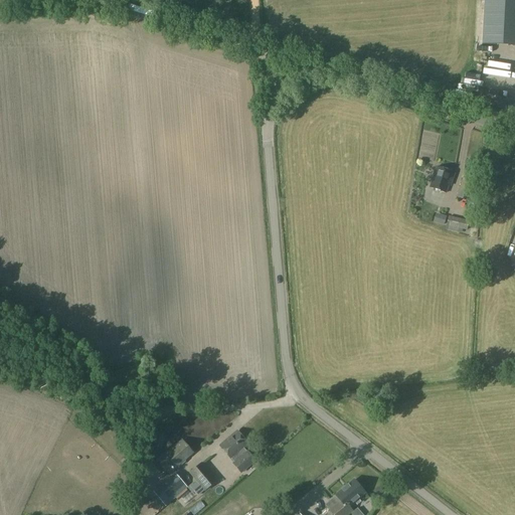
[(514,0),(484,0),(482,44),(514,46),(514,0)]
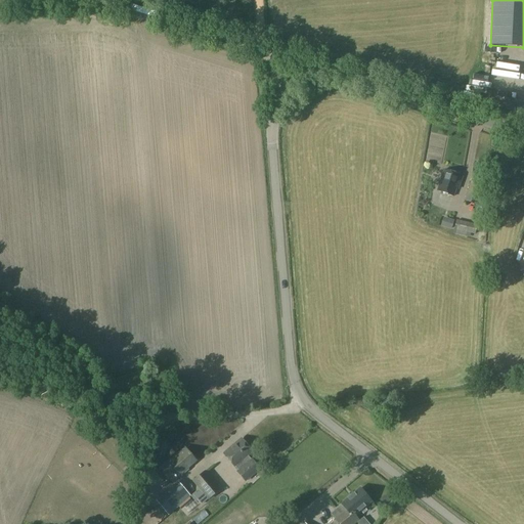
[(460,185),(463,176),(444,170),(437,190),(453,197),(457,185),(460,185)]
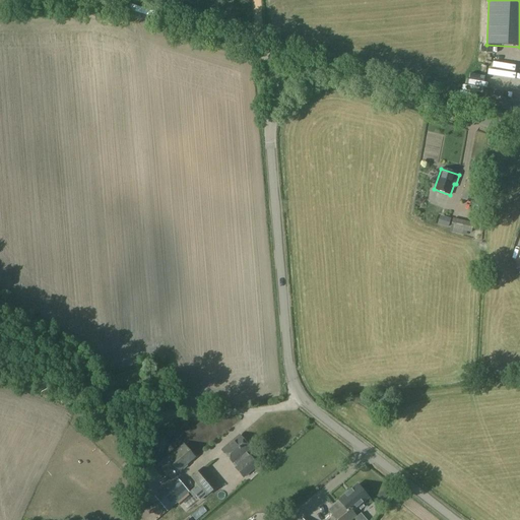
[(477,179),(468,176),(460,198),(469,201),(477,179)]
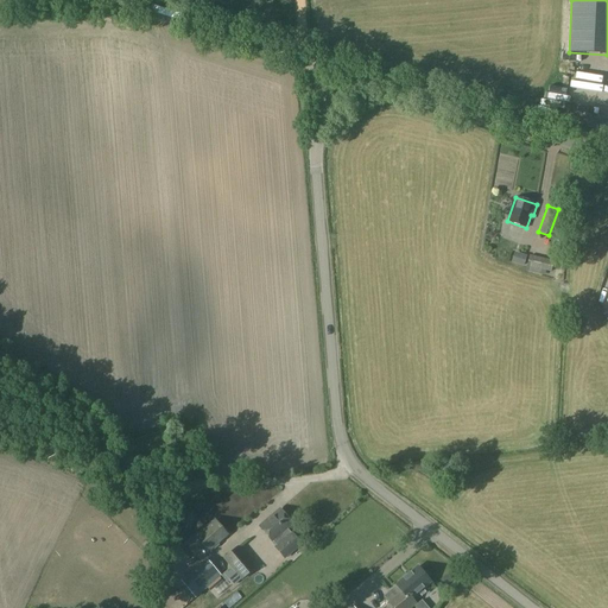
[(511,261),(523,265),(526,255),(514,252),(511,261)]
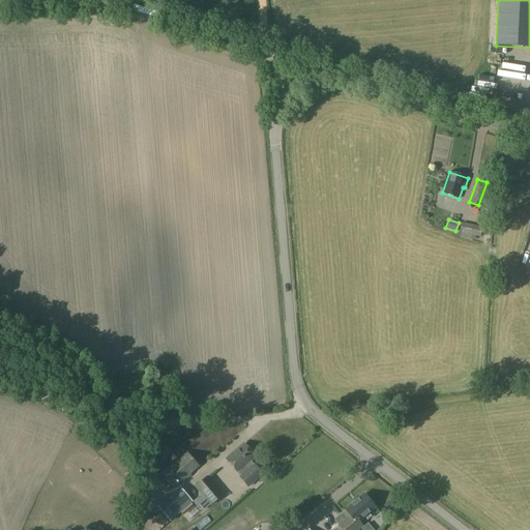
[(479,236),(481,228),(462,223),(460,231),(479,236)]
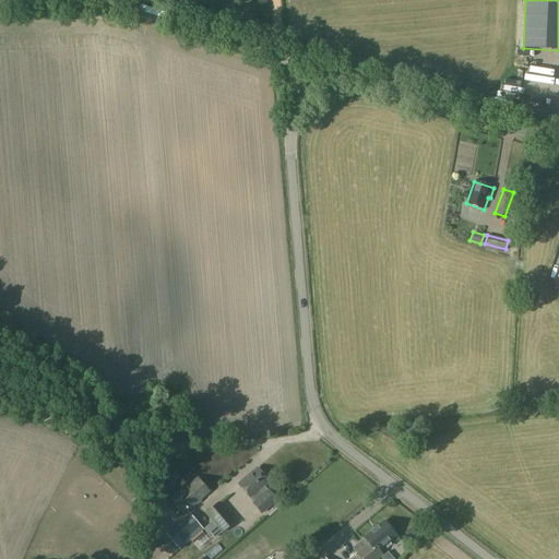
[(408,441),(416,431),(409,426),(402,437),(408,441)]
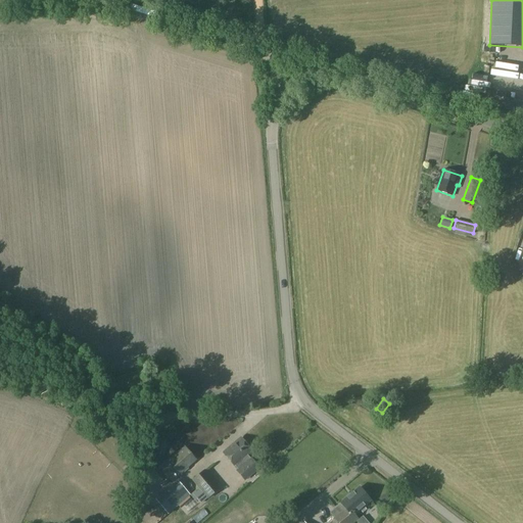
[(250,461),(246,457),(251,452),(241,439),(224,454),(235,466),(235,465),(239,470),(238,471),(245,480),(259,468),(251,460),(250,461)]
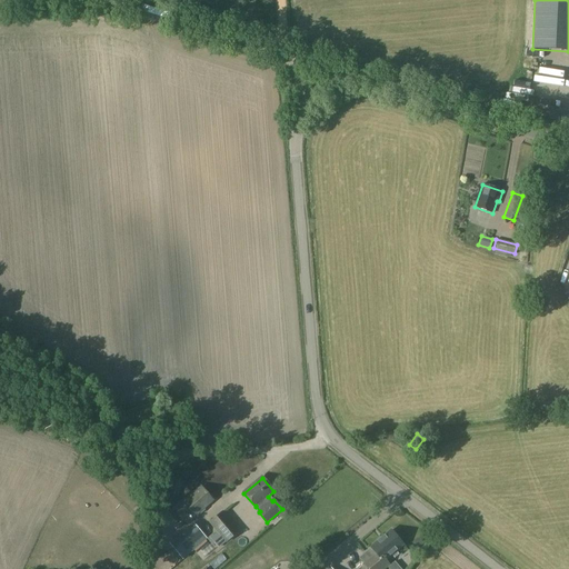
[(195,516),(212,501),(202,488),(177,508),(183,517),(190,511),(195,516)]
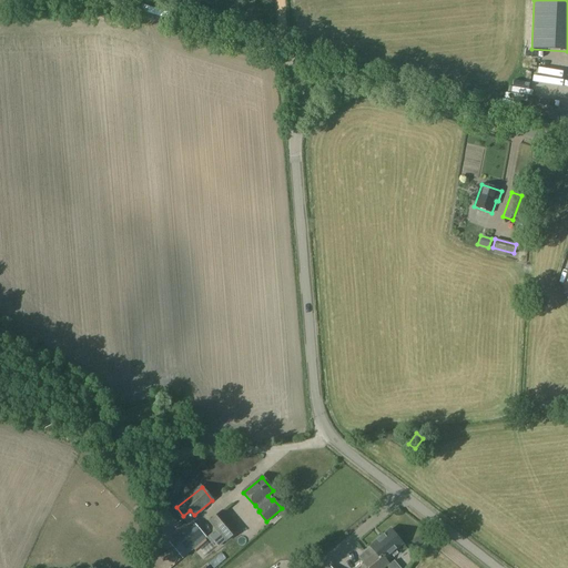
[(226,540),(239,530),(222,511),(211,521),(226,540)]
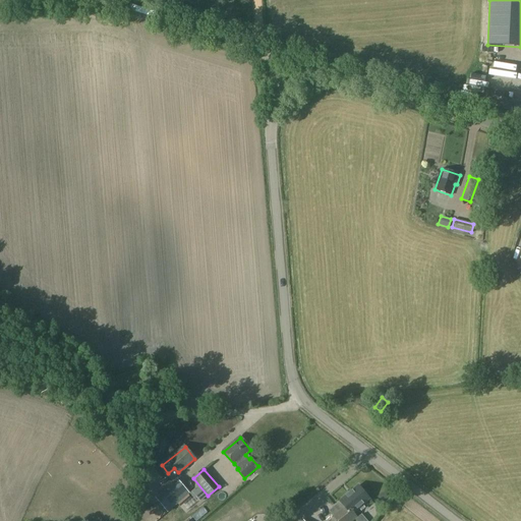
[(166,488),(181,476),(179,473),(164,485),(166,488)]
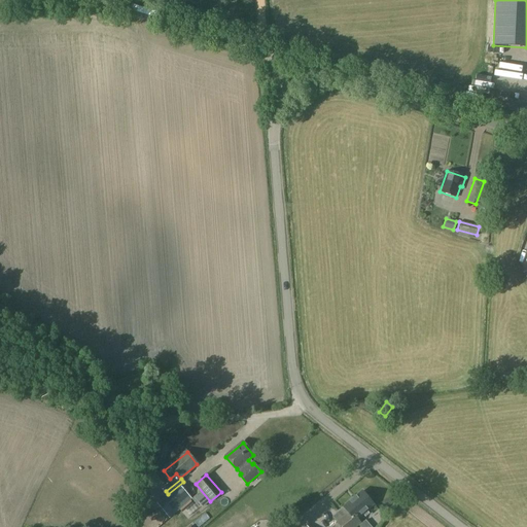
[(179,486),(157,504),(170,519),(191,500),(191,499),(179,486)]
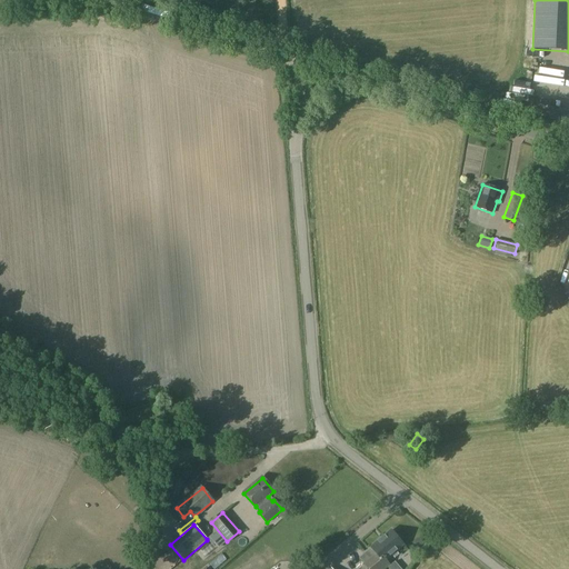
[(370,568),(386,568),(392,563),(387,558),(403,545),(391,530),(360,557),(370,568)]
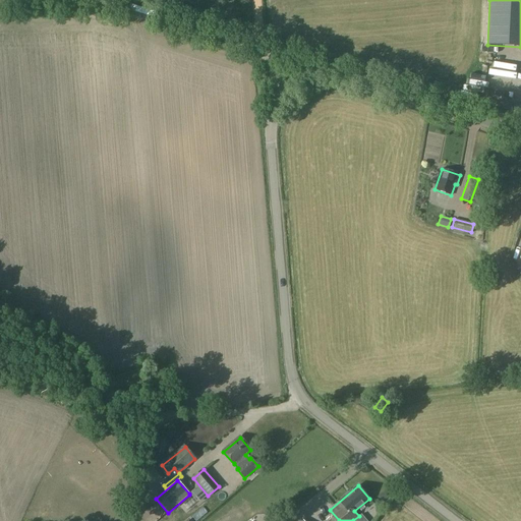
[(187,511),(185,516),(194,520),(196,515),(187,511)]
